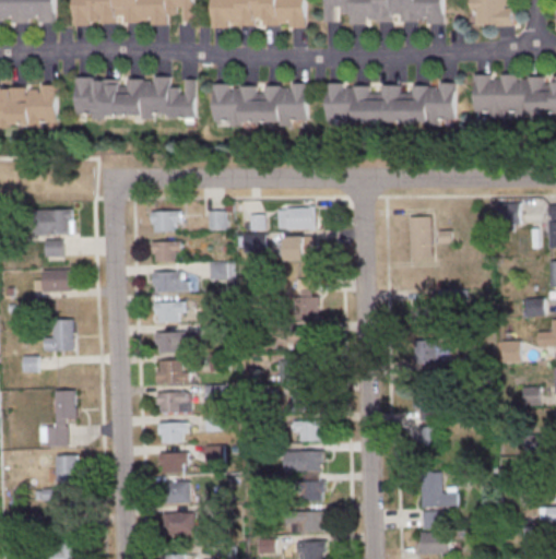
[(52,0),(52,23),(37,23),(37,15),(33,15),(33,19),(26,19),(26,21),(10,21),(10,13),(2,14),(2,21),(0,21),(0,0),(52,0)]
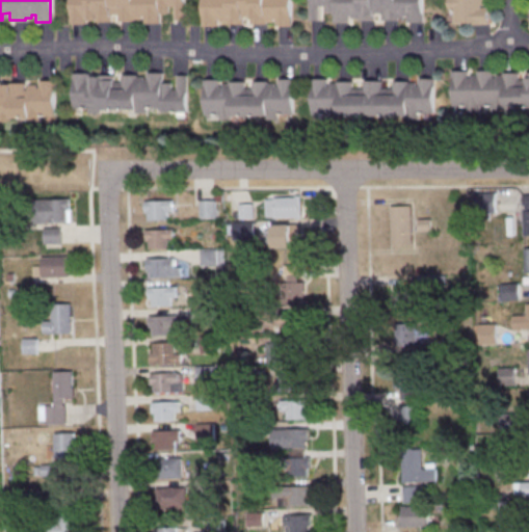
[(69,0),(69,24),(83,23),(83,17),(87,17),(87,19),(94,19),(94,22),(110,21),(110,15),(116,15),(116,21),(131,21),(131,19),(140,19),(140,16),(142,16),(142,23),(157,23),(157,12),(165,12),(165,5),(173,5),(173,20),(181,20),(181,0),(69,0)]
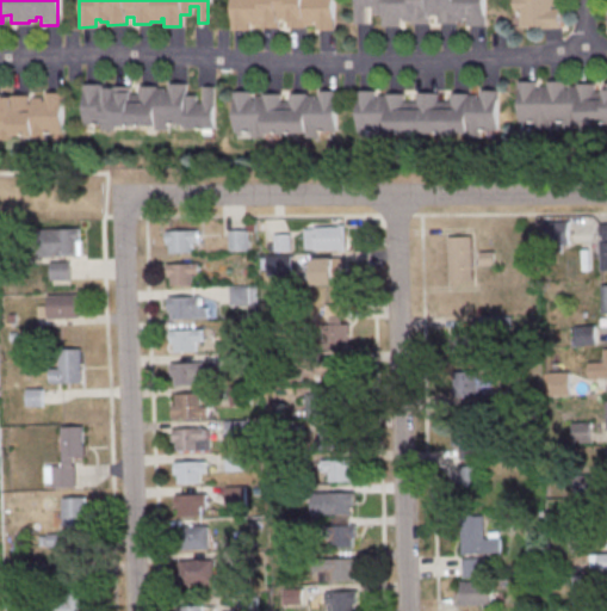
[(229,0),(229,32),(248,32),(248,26),(260,26),(260,29),(277,29),(277,19),(286,19),(286,29),(304,29),(304,26),(315,26),(315,31),(333,31),(333,0),(229,0)]
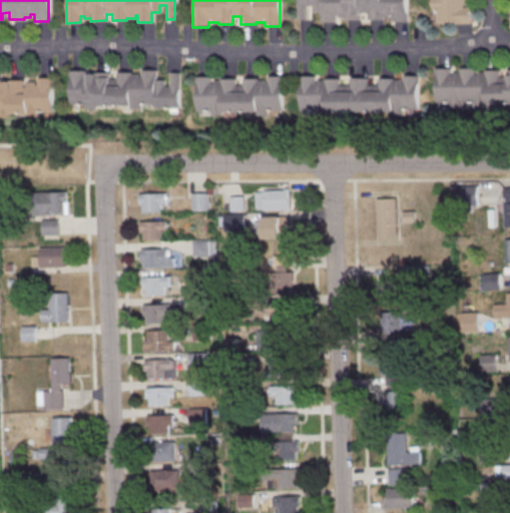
[(405,0),(406,21),(391,21),(391,14),(388,14),(388,17),(382,17),(382,19),(366,19),(366,13),(359,13),(359,19),(345,19),(345,17),(337,17),(337,15),(334,15),(334,21),(320,21),(320,11),(312,11),(312,5),(305,5),(305,18),(297,19),(297,0),(405,0)]
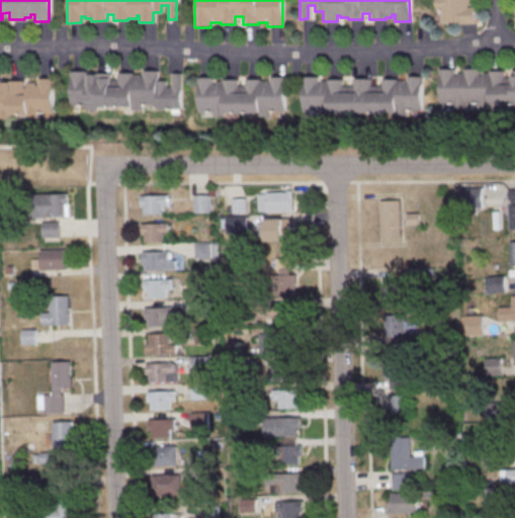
[(434,0),(434,9),(438,9),(439,23),(474,22),(474,7),(469,7),(468,0),(434,0)]
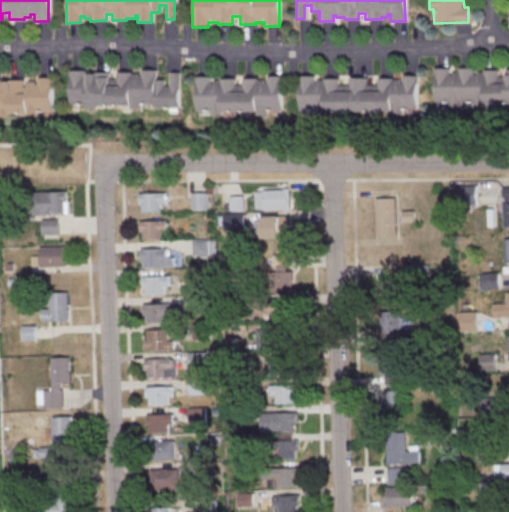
[(434,103),(433,69),(449,69),(449,73),(457,73),(457,69),(473,69),(473,73),(482,73),(482,71),(497,71),(497,78),(504,78),(504,70),(508,70),(508,104),(484,104),(484,108),(473,108),(473,103),(460,103),(460,107),(449,107),(449,103),(434,103)]
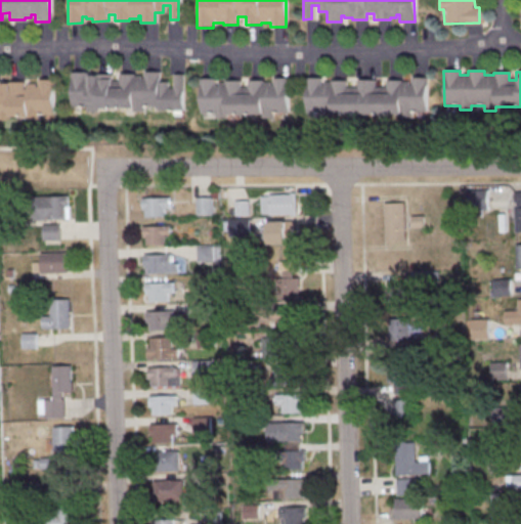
[(71,106),(70,72),(85,72),(85,79),(88,79),(88,76),(94,76),(94,74),(111,74),(111,80),(118,80),(118,74),(132,74),(132,76),(140,76),(140,78),(142,78),(142,72),(158,72),(158,82),(166,82),(166,88),(173,88),(173,75),(181,75),(181,111),(158,111),(158,106),(143,106),(143,112),(131,112),(131,107),(97,107),(97,112),(84,112),(84,106),(71,106)]
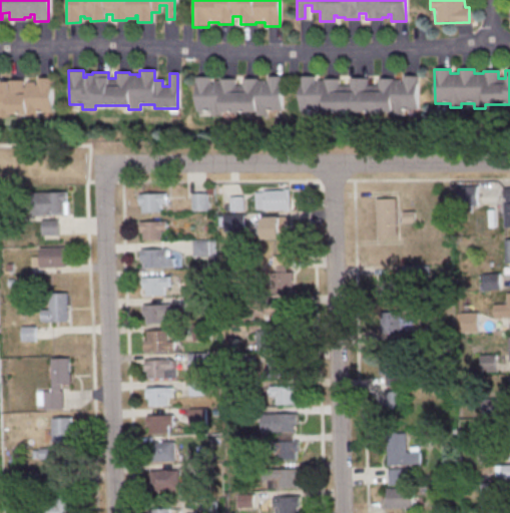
[(298,76),(313,76),(313,82),(316,82),(316,79),(322,79),(322,78),(338,78),(338,85),(348,85),(348,78),(366,78),(366,85),(377,85),(377,78),(392,77),(392,79),(399,79),(399,82),(401,82),(401,75),(417,75),(417,110),(299,111),(298,76)]
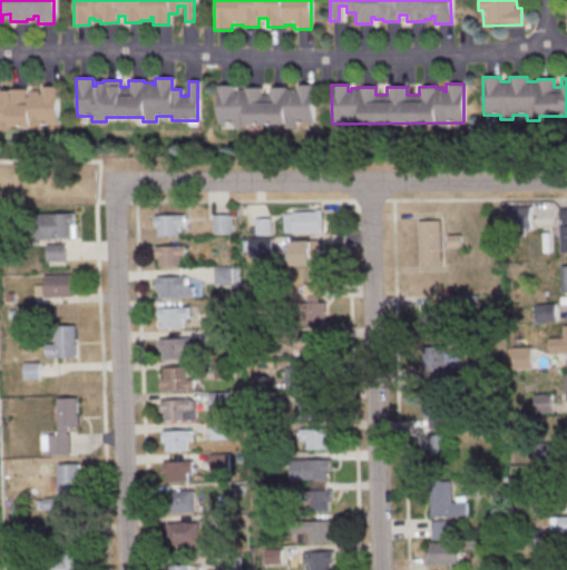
[(216,85),(216,123),(283,123),(283,127),(295,128),(295,124),(311,124),(311,86),(296,86),(295,92),(292,92),(292,89),(285,89),(285,87),(269,87),(267,94),(261,94),(261,87),(243,87),(243,89),(235,89),(235,91),(234,91),(234,85),(216,85)]
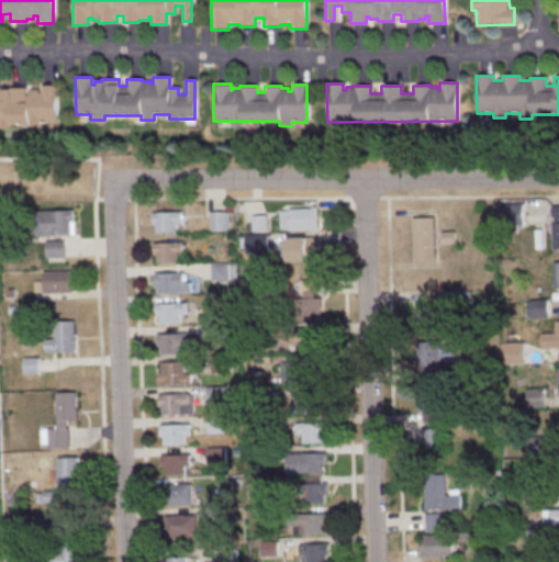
[(0,90),(10,90),(10,88),(28,88),(28,89),(41,89),(41,86),(56,86),(56,123),(41,123),(41,127),(29,127),(29,124),(10,124),(10,128),(0,128),(0,90)]
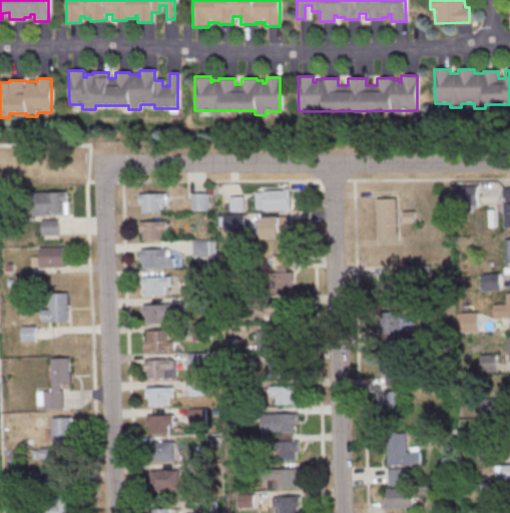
[(455,186),(476,186),(476,205),(469,205),(469,212),(455,212),(455,186)]
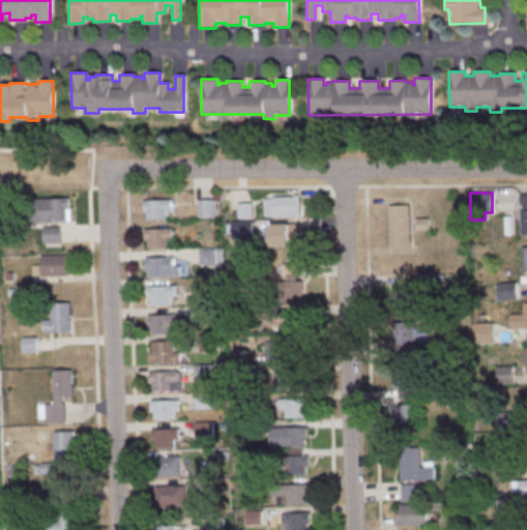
[(263,217),(262,200),(270,200),(270,199),(298,197),(299,217),(271,218),(271,217),(263,217)]
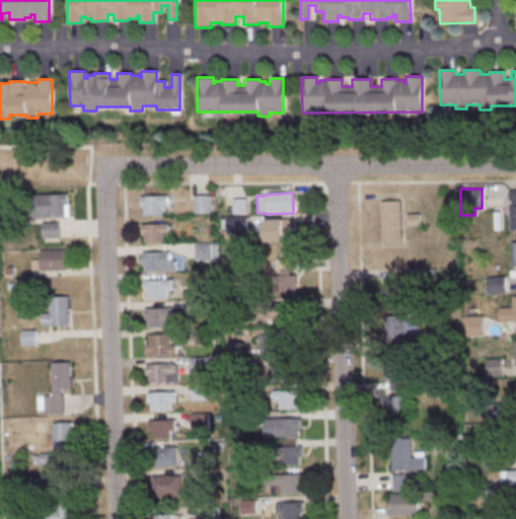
[(67,195),(29,196),(30,219),(64,218),(64,206),(67,206),(67,195)]
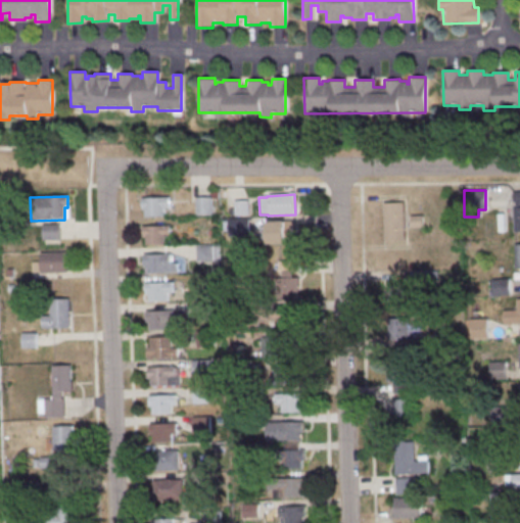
[(141,196),(141,208),(144,208),(144,216),(162,216),(162,207),(168,207),(168,196),(141,196)]
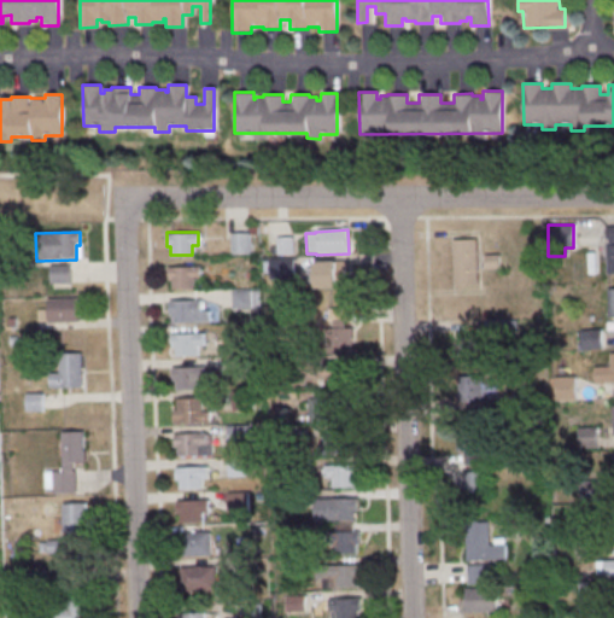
[(231,255),(231,234),(249,234),(249,255),(231,255)]
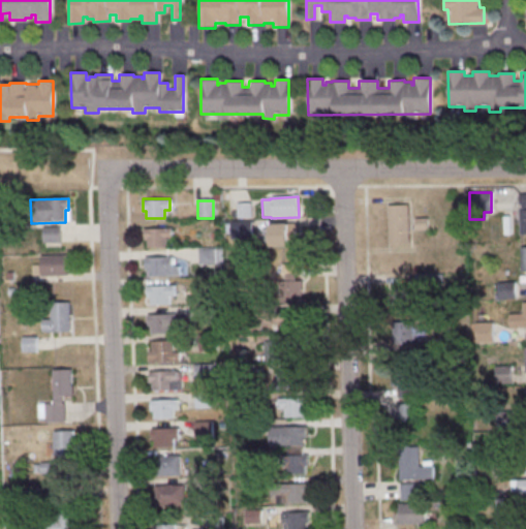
[(237,219),(236,204),(250,204),(250,218),(237,219)]
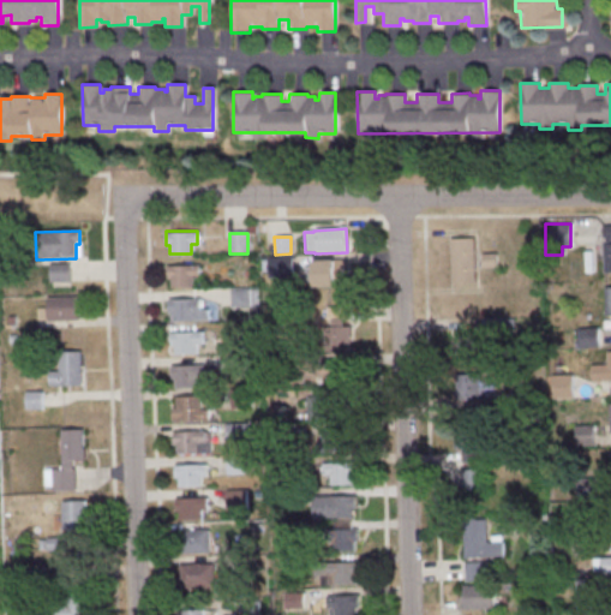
[(450,285),(449,239),(473,239),(474,285),(450,285)]
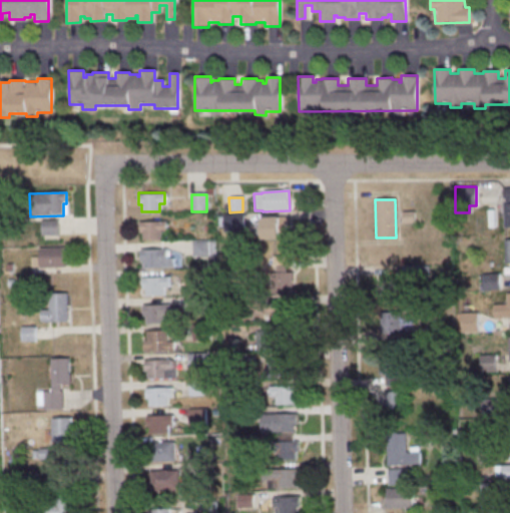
[(243,232),(243,215),(222,215),(223,232),(243,232)]
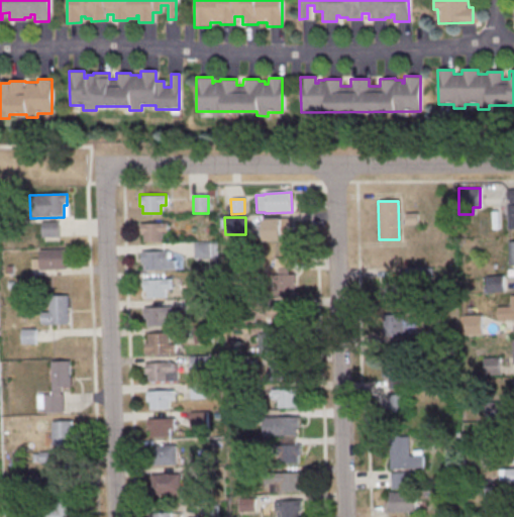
[(264,242),(263,220),(289,219),(290,241),(264,242)]
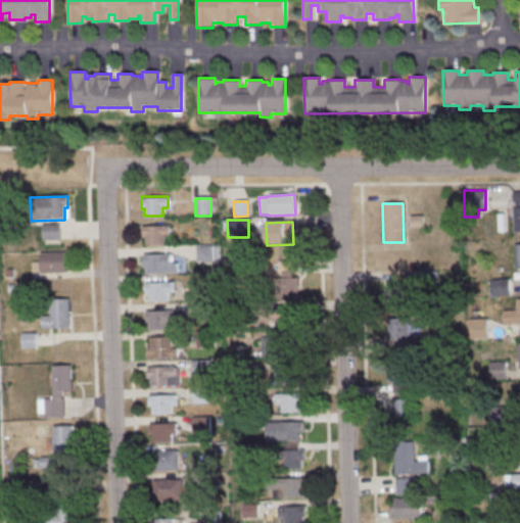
[(41,224),(41,239),(58,239),(57,230),(57,224),(41,224)]
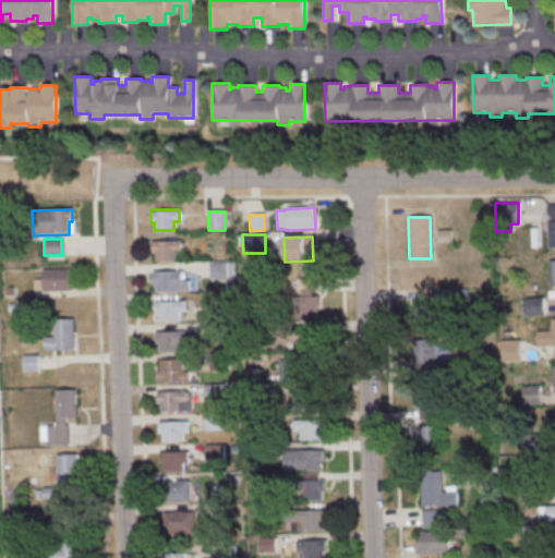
[(152,240),(152,253),(155,253),(155,261),(175,261),(173,251),(180,251),(180,240),(152,240)]
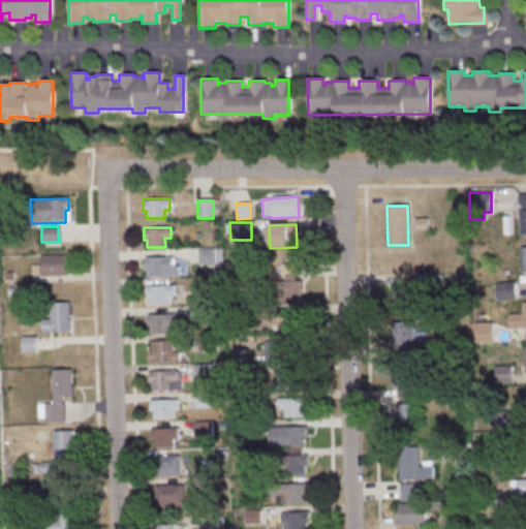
[(197,248),(197,256),(197,263),(215,263),(214,248),(197,248)]
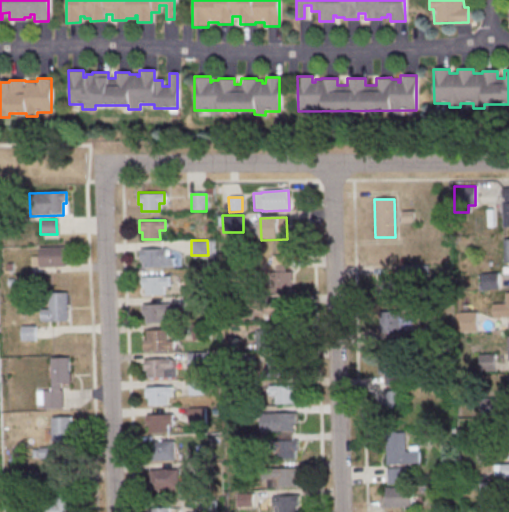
[(64,265),(63,247),(38,248),(39,266),(64,265)]
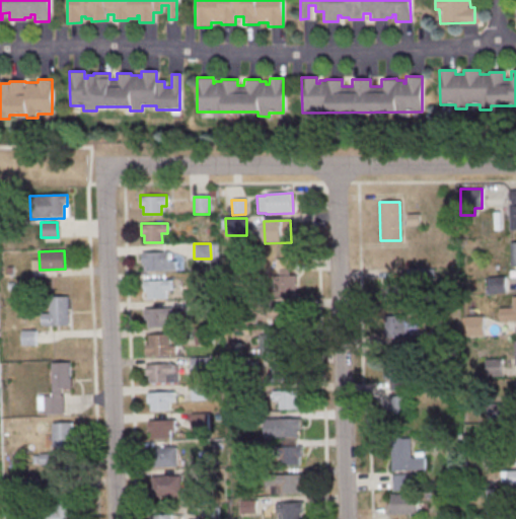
[(141,251),(142,264),(144,264),(144,271),(175,270),(175,261),(168,261),(168,251),(141,251)]
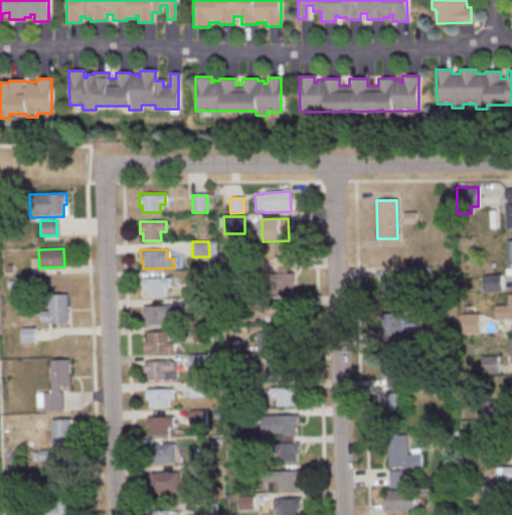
[(277,269),(273,269),(273,258),(289,258),(289,261),(289,269),(287,269),(277,269)]
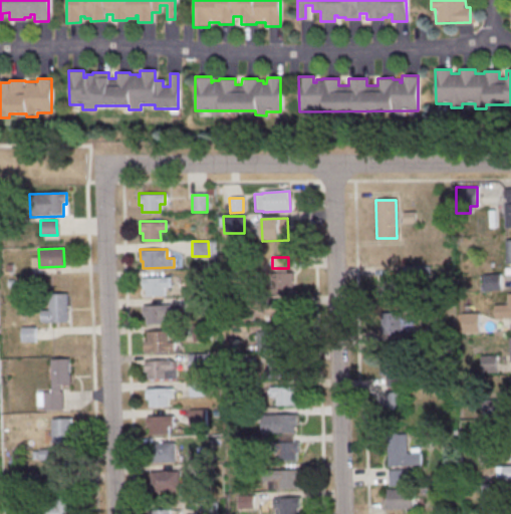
[(403,266),(402,276),(418,276),(418,266),(403,266)]
